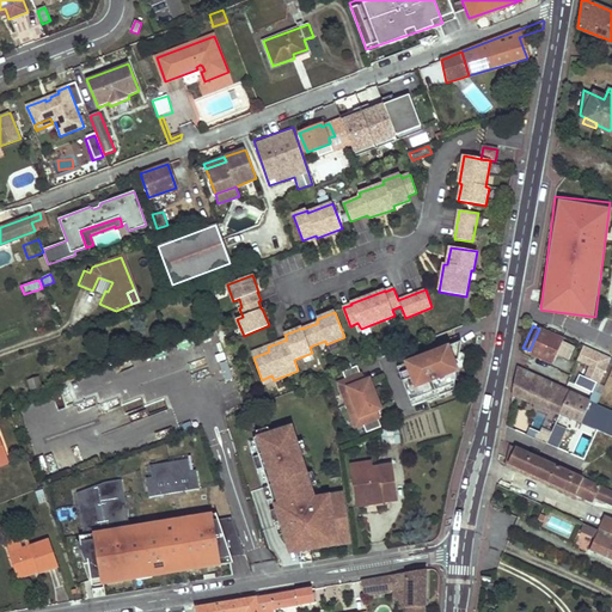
[(552,363),(563,338),(540,328),(539,329),(530,350),(528,352),(552,363)]
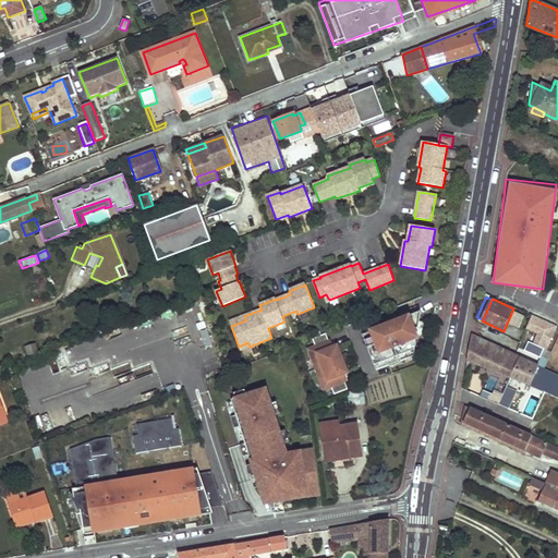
[(422,311),(363,334),(377,370),(414,356),(416,341),(415,339),(419,338),(415,329),(419,328),(422,311)]
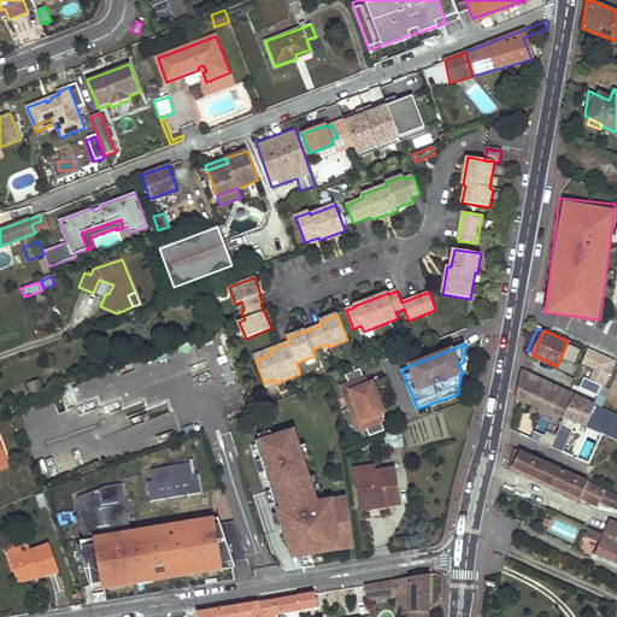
[(213,348),(218,364),(228,360),(222,345),(213,348)]
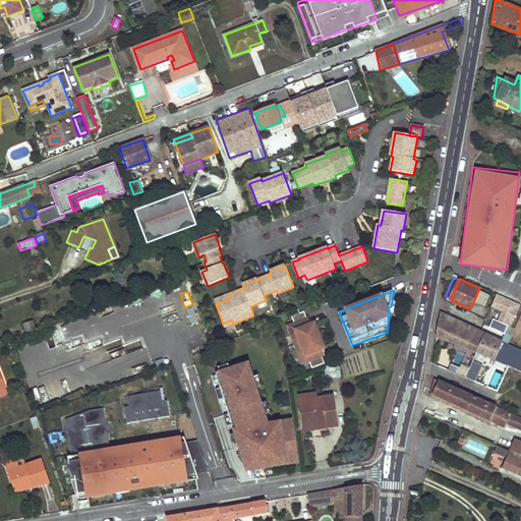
[(496,309),(488,327),(506,335),(519,302),(496,293),(489,306),(496,309)]
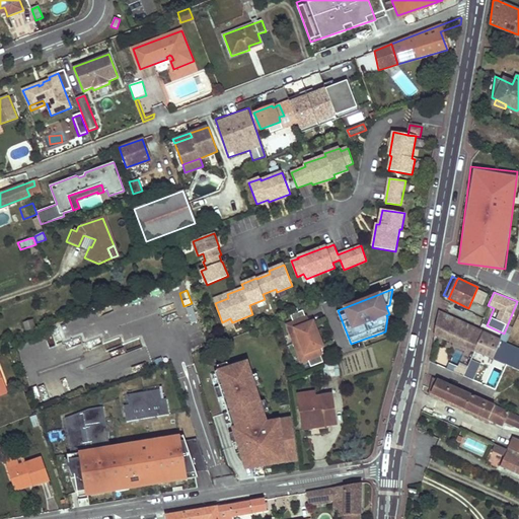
[(228,298),(227,294),(213,299),(215,303),(228,298)]
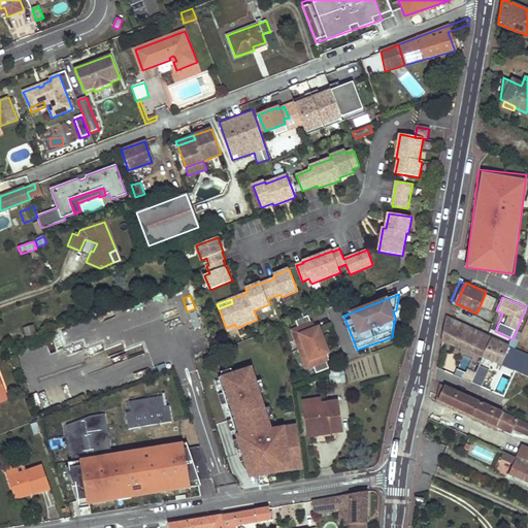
[(196,310),(189,312),(194,328),(200,326),(196,310)]
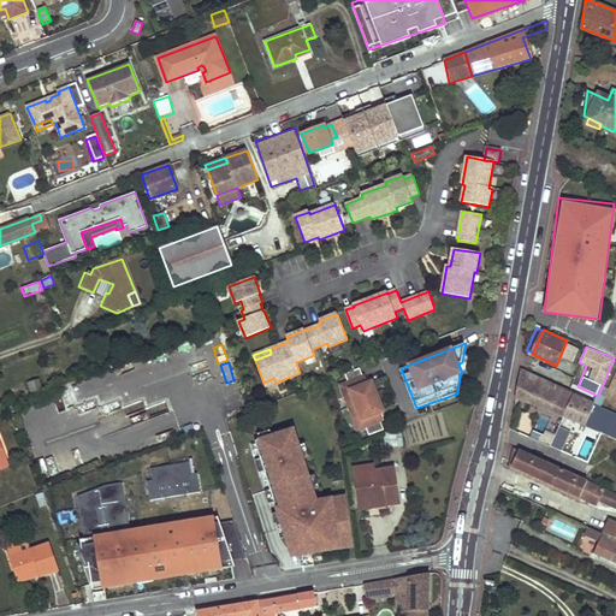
[(360,367),(345,373),(349,381),(342,384),(350,407),(378,396),(374,384),(371,385),(369,381),(366,383),(360,367)]
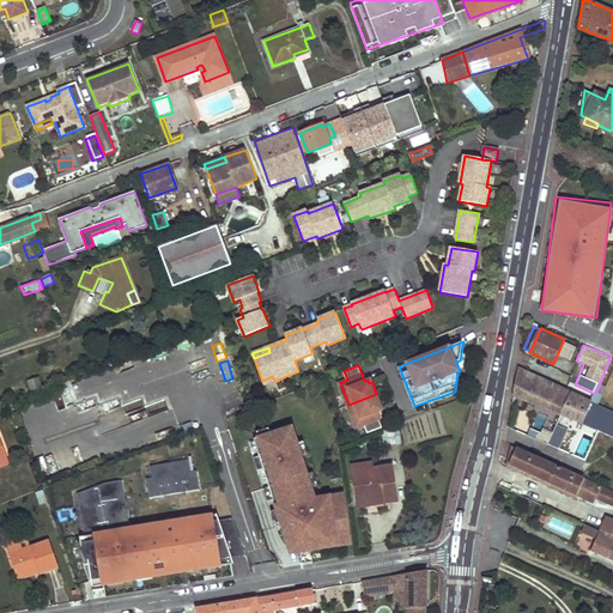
[(583,424),(592,404),(520,370),(515,396),(583,424)]
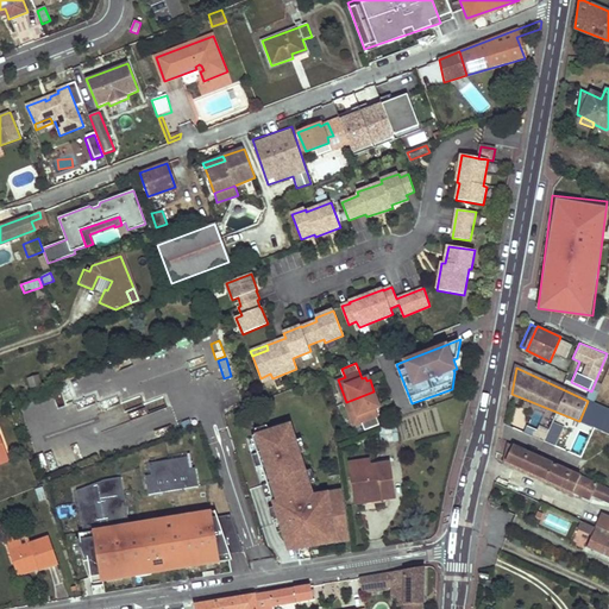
[(588,391),(594,396),(602,384),(596,380),(588,391)]
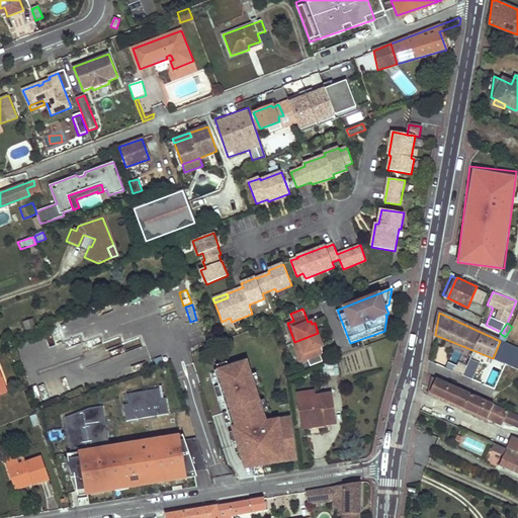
[(318,333),(294,342),(300,360),(308,358),(310,365),(323,360),(318,347),(320,346),(319,343),(322,342),(318,333)]
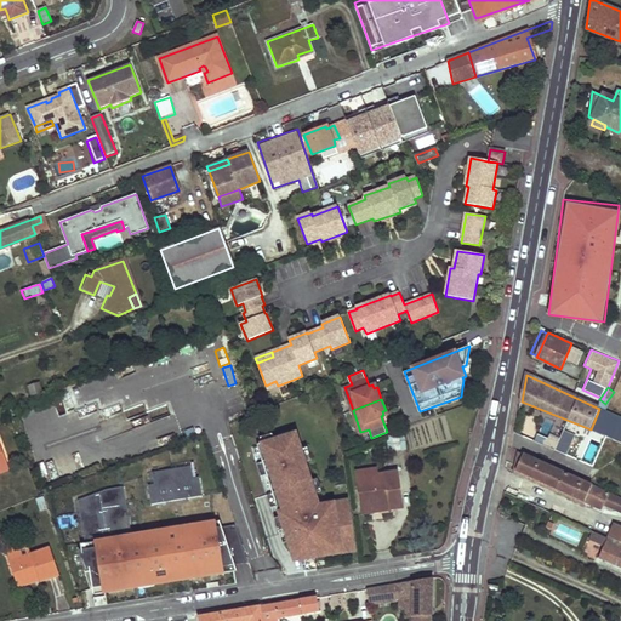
[(620,417),(599,409),(591,429),(590,429),(620,443),(620,417)]
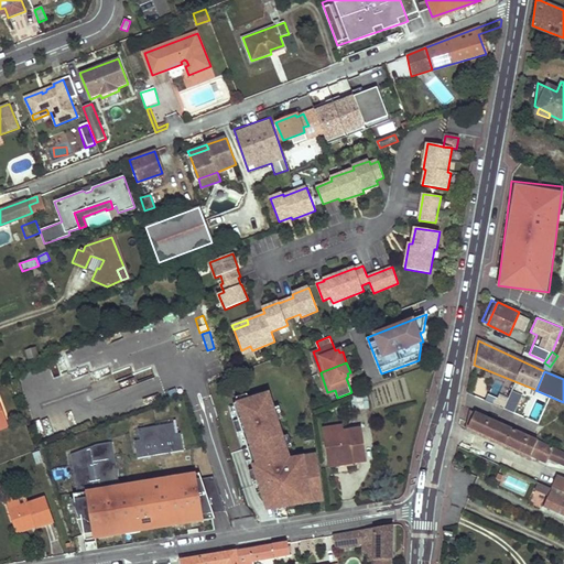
[(325,501),(318,454),(307,456),(307,462),(300,463),(299,457),(290,459),(269,392),(234,404),(264,500),(270,499),(272,508),(291,506),(290,500),(314,497),(315,502),(325,501)]
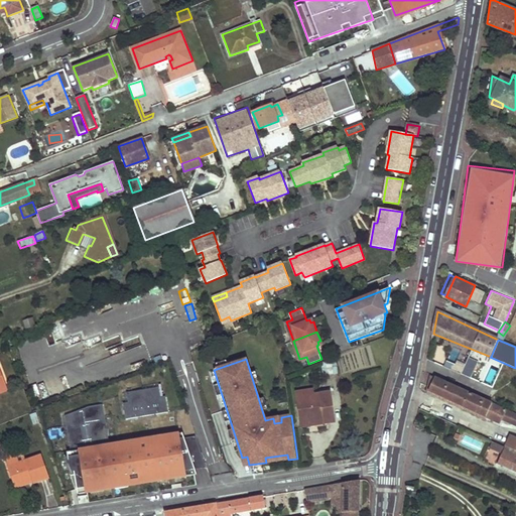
[(515,413),(435,377),(429,389),(501,422),(502,419),(515,425),(515,413)]
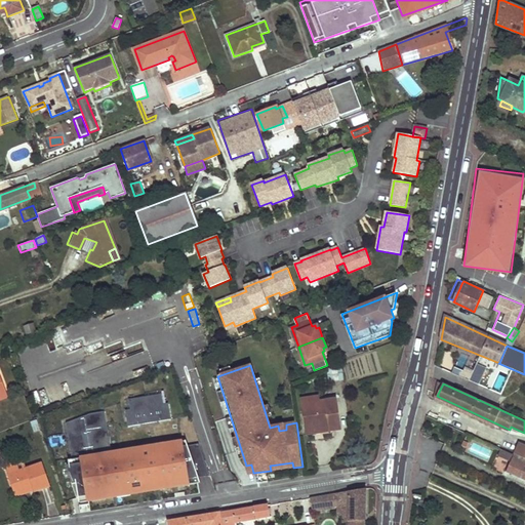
[(123,398),(127,425),(170,418),(168,401),(163,402),(161,393),(123,398)]
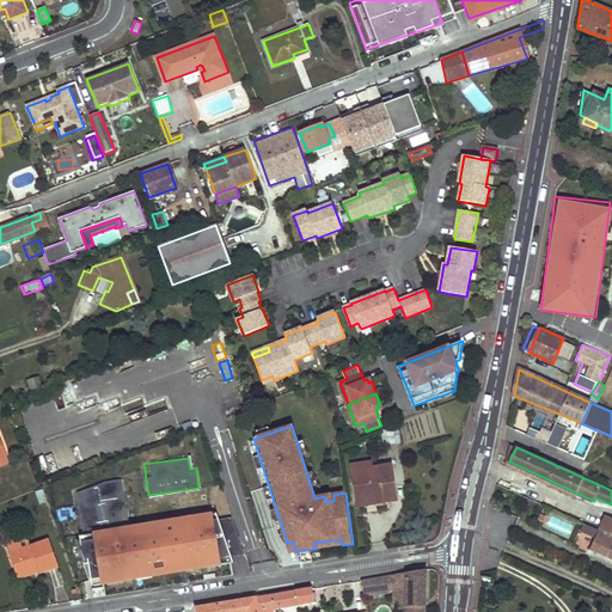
[(375,505),(397,502),(393,467),(371,470),(355,472),(359,500),(374,499),(375,505)]
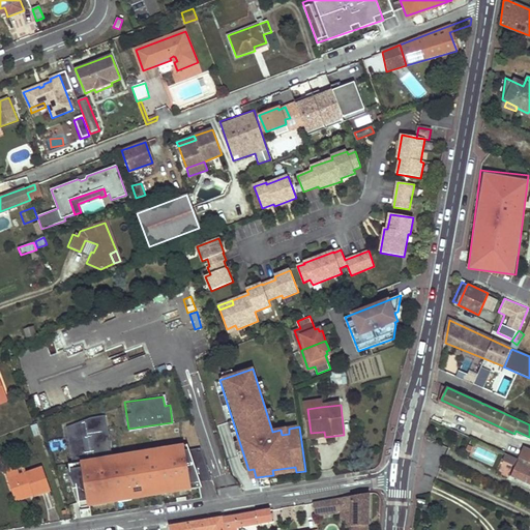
[(106,415),(66,420),(78,504),(198,488),(190,440),(110,450),(106,415)]
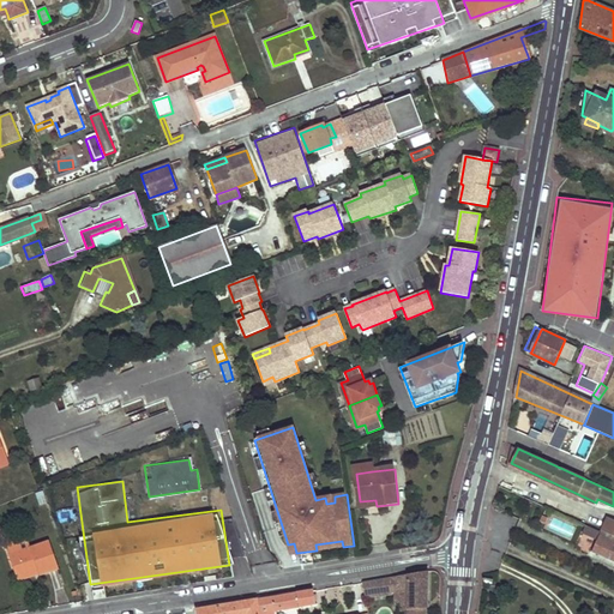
[(613,537),(613,521),(608,519),(602,533),(613,537)]
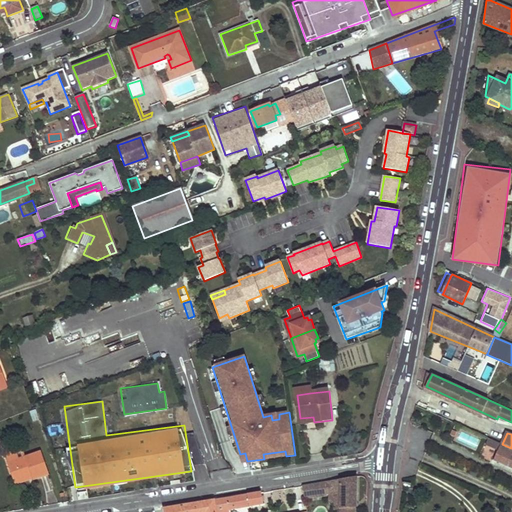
[(499,449),(502,444),(490,438),(487,444),(499,449)]
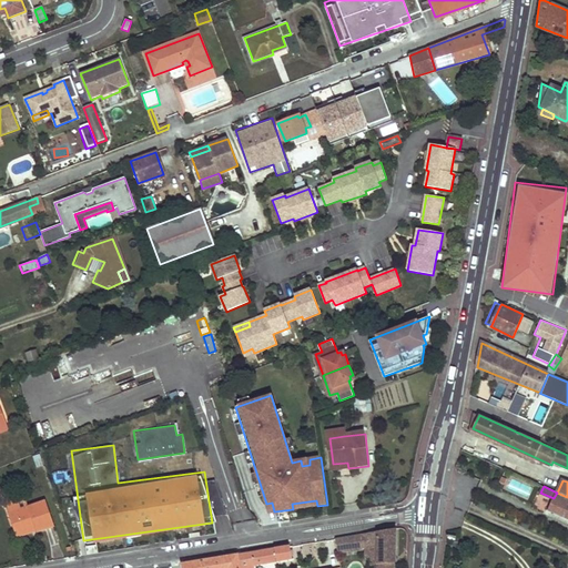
[(567,497),(557,493),(554,498),(549,510),(567,518),(567,498),(567,497)]
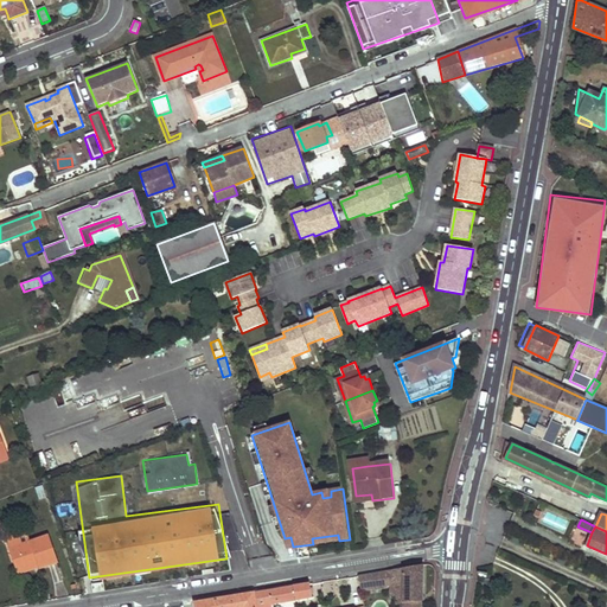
[(61,561),(50,534),(31,541),(26,530),(6,537),(11,548),(18,568),(39,560),(42,566),(43,567),(61,561)]
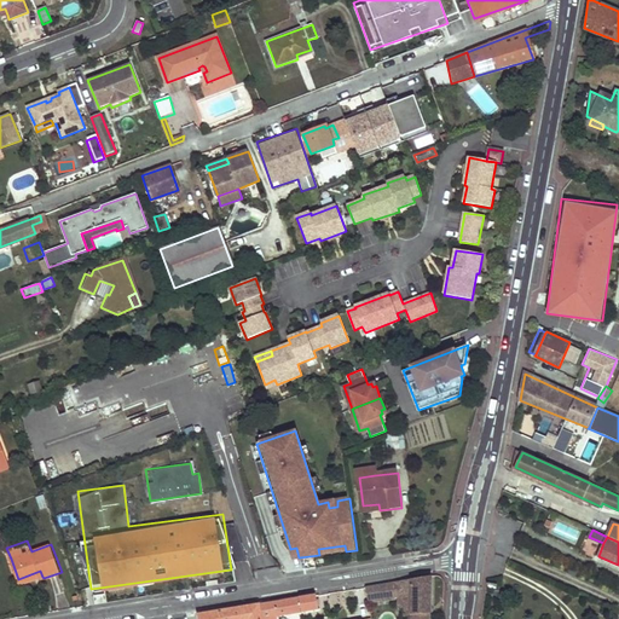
[(42,577),(40,571),(18,579),(19,585),(42,577)]
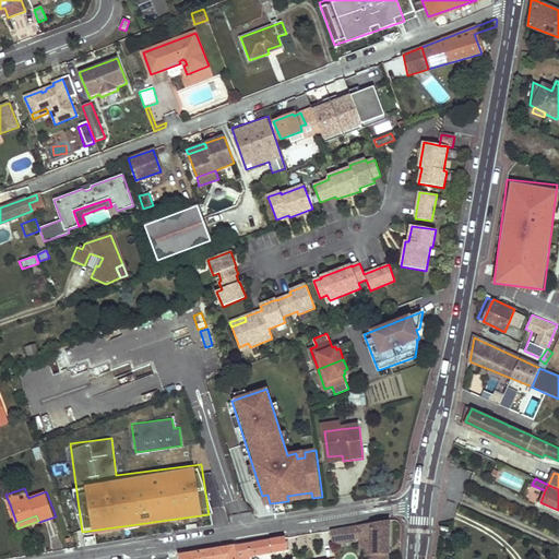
[(388,555),(389,521),(330,527),(332,540),(358,539),(371,538),(371,557),(371,558),(387,558),(387,555),(388,555)]
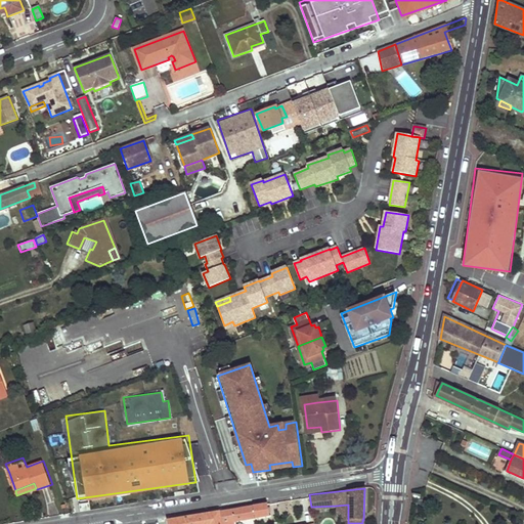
[(268,515),(266,504),(219,511),(221,523),(235,523),(235,520),(268,515)]
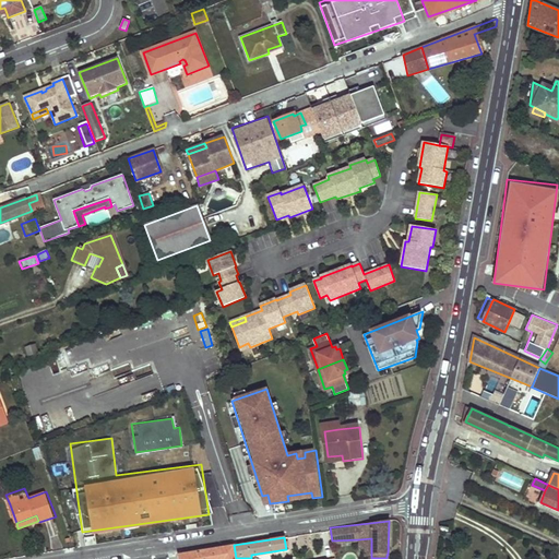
[(371,538),(358,539),(359,549),(366,549),(366,557),(371,557),(371,538)]
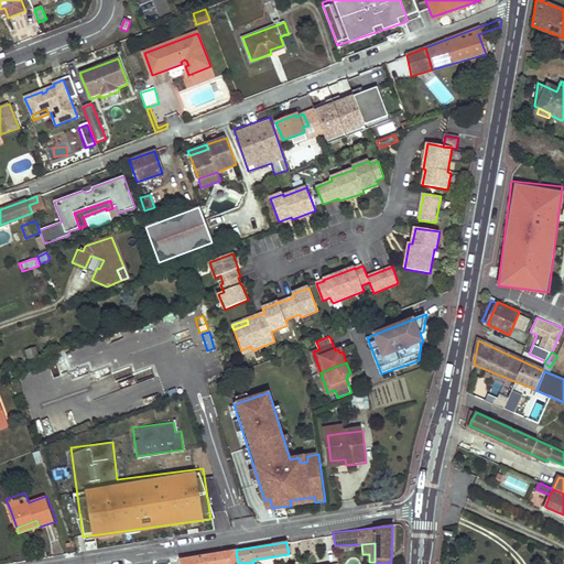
[(238,563),(236,550),(182,560),(182,563),(238,563)]
